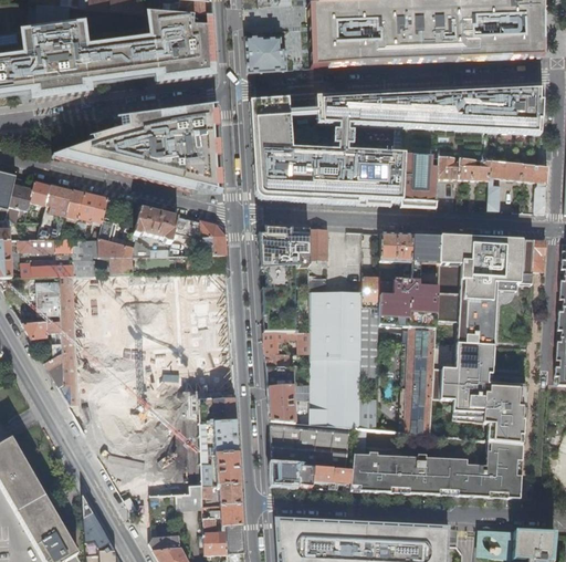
[(88,0),(88,7),(143,11),(144,0),(88,0)]
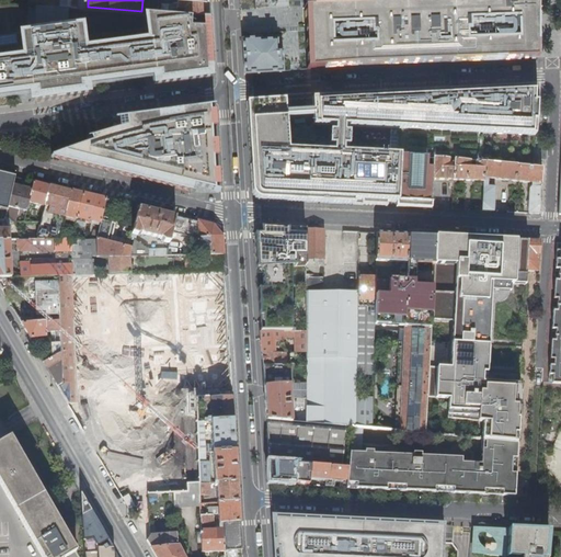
[(184,7),(184,14),(209,15),(207,0),(176,0),(170,0),(169,13),(176,13),(176,7),(184,7)]
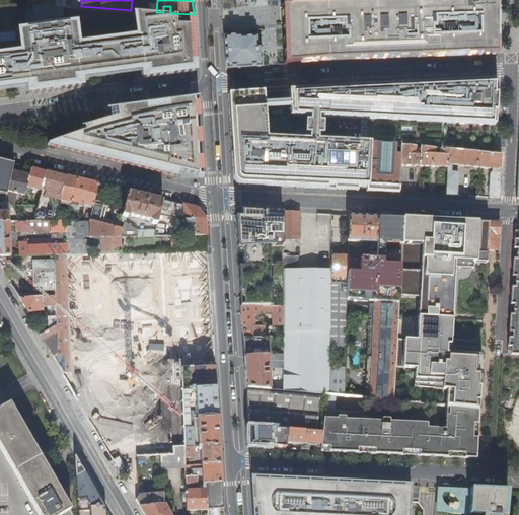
[(285,2),(281,2),(281,4),(285,4),(285,14),(285,22),(286,24),(286,34),(283,34),(283,42),(286,42),(287,44),(287,59),(284,59),(284,60),(397,52),(413,51),(413,54),(497,51),(497,0),(338,0),(285,2)]
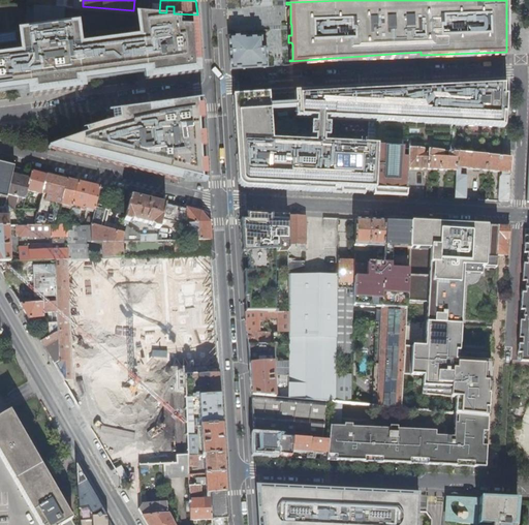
[(198,41),(197,14),(174,13),(166,12),(159,12),(155,12),(151,11),(137,10),(137,23),(79,32),(75,22),(63,24),(64,5),(27,3),(26,28),(21,29),(21,35),(17,35),(17,29),(0,31),(0,86),(30,83),(32,93),(83,87),(81,75),(146,66),(148,76),(200,70),(198,41)]
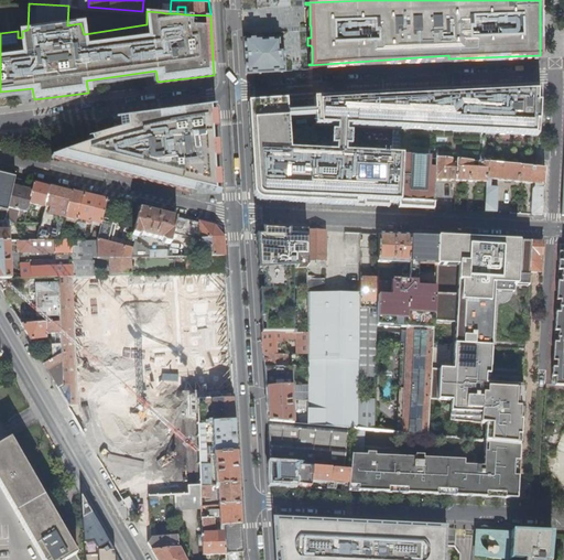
[(262,34),(245,35),(246,53),(247,71),(273,68),(285,67),(285,66),(283,45),(283,42),(279,42),(279,39),(279,35),(262,36),(262,34)]
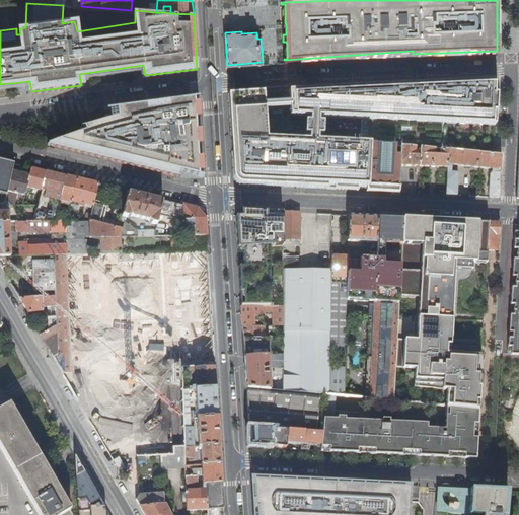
[(233,175),(239,180),(256,181),(294,184),(334,186),(359,187),(359,182),(368,182),(371,140),(395,142),(401,142),(416,143),(421,144),(436,145),(441,145),(443,145),(443,144),(441,144),(441,141),(443,141),(442,122),(440,123),(440,120),(495,121),(497,76),(425,79),(425,81),(408,82),(408,80),(342,83),(342,85),(325,86),(325,84),(281,87),(282,98),(282,103),(283,112),(302,113),(302,119),(297,119),(296,131),(301,131),(301,137),(258,135),(257,104),(256,99),(256,88),(228,90),(230,119),(231,133),(237,133),(237,135),(231,135),(231,140),(232,146),(238,146),(238,148),(232,148),(232,157),(233,170),(233,175)]
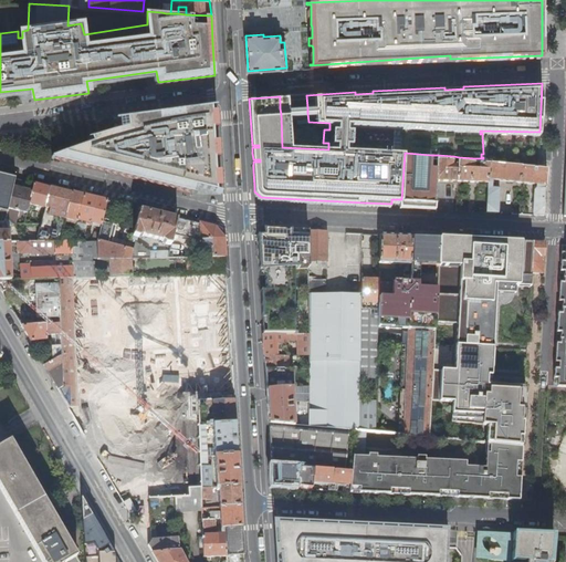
[(196,179),(222,188),(216,104),(168,111),(119,117),(121,126),(88,133),(91,136),(51,155),(194,189),(195,184),(196,179)]
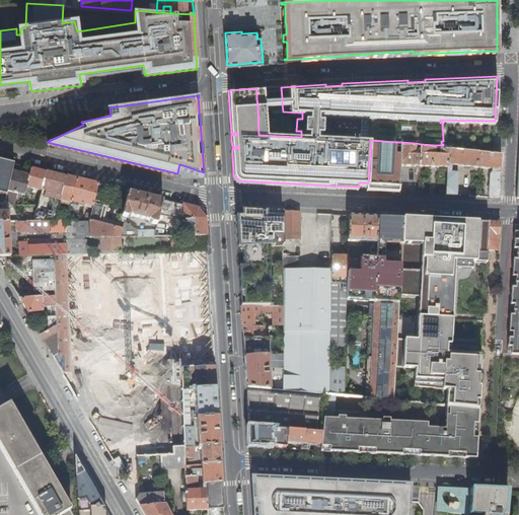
[(395,151),(395,142),(371,140),(368,182),(367,187),(384,188),(398,189),(400,162),(401,152),(395,151)]
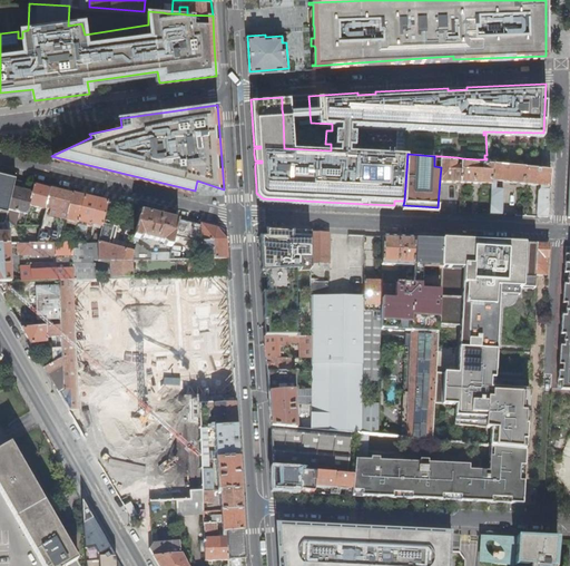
[(457,163),(457,157),(441,156),(441,167),(440,178),(461,179),(462,160),(460,160),(459,163),(457,163)]
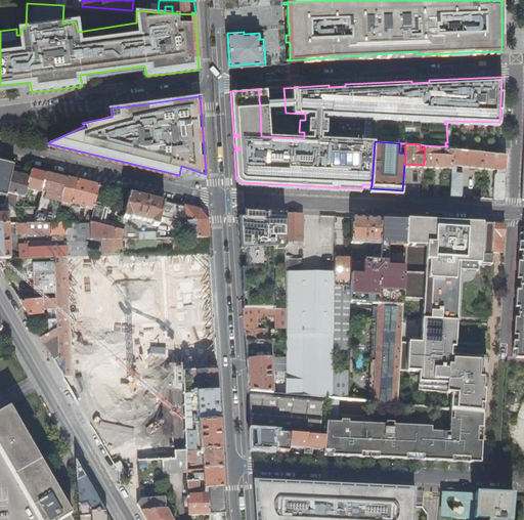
[(439,152),(440,146),(425,145),(425,147),(424,165),(452,166),(454,147),(447,146),(445,146),(444,152),(439,152)]
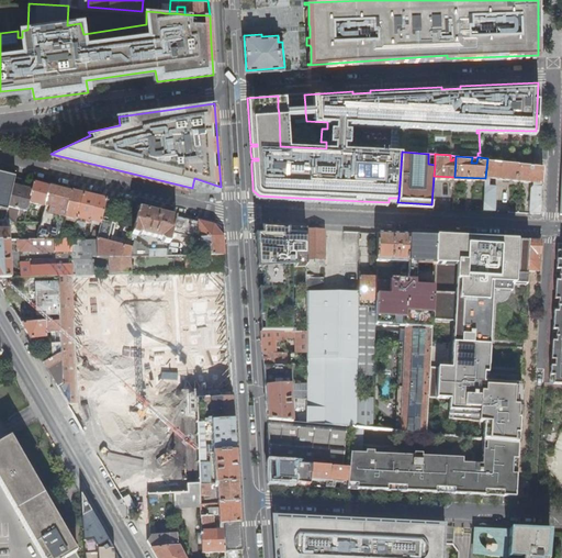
[(531,179),(529,209),(540,210),(541,190),(541,182),(542,164),(535,163),(487,158),(485,178),(483,207),(495,208),(496,183),(489,182),(489,175),(531,179)]
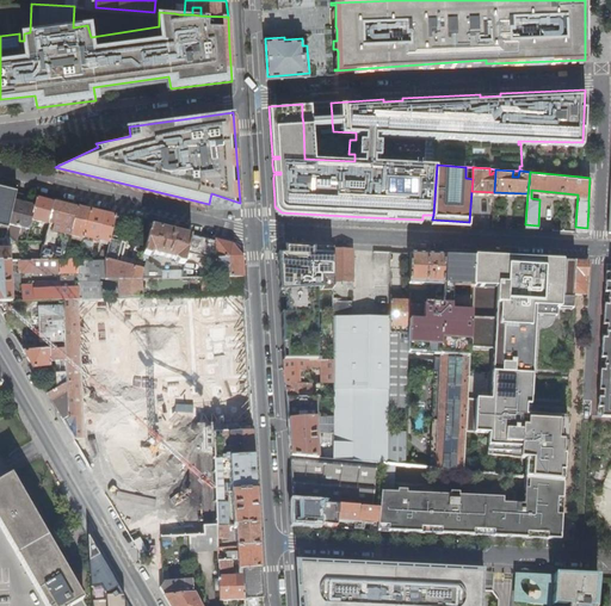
[(6,237),(13,237),(7,230),(8,224),(10,220),(16,197),(17,189),(0,184),(0,236),(2,236),(6,237)]
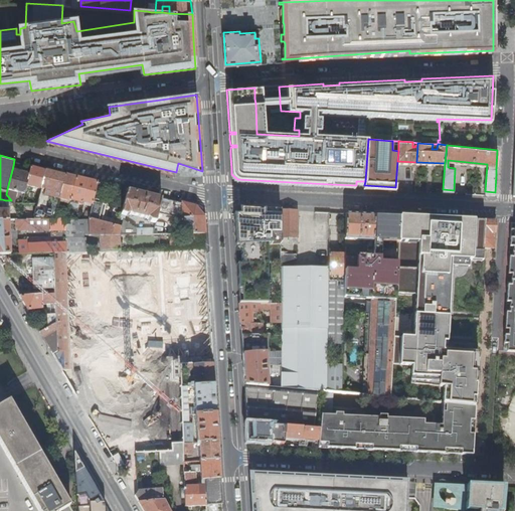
[(13,166),(20,168),(22,161),(14,159),(13,166)]
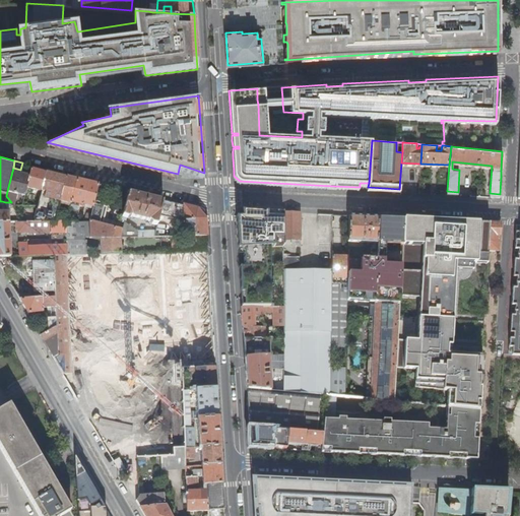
[(26,184),(42,188),(46,169),(39,167),(31,165),(29,172),(26,184)]
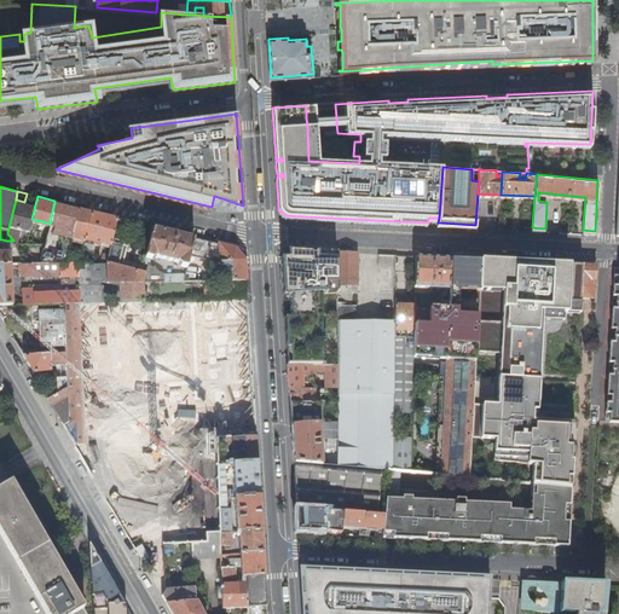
[(35,204),(24,202),(16,200),(10,222),(29,229),(32,219),(35,204)]
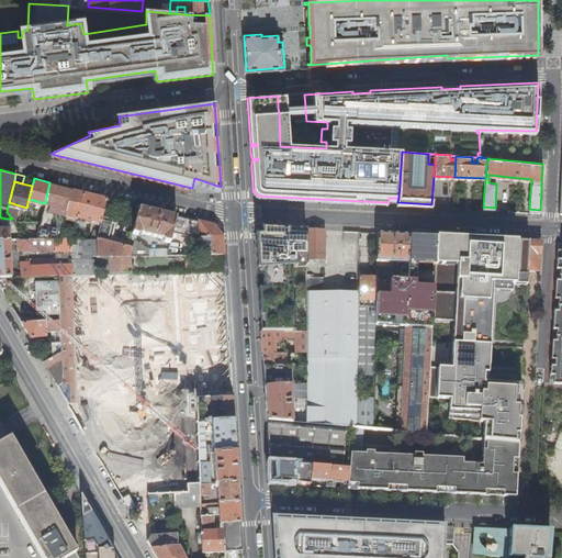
[(65,213),(71,188),(62,185),(49,182),(45,203),(42,219),(37,236),(59,236),(65,213)]
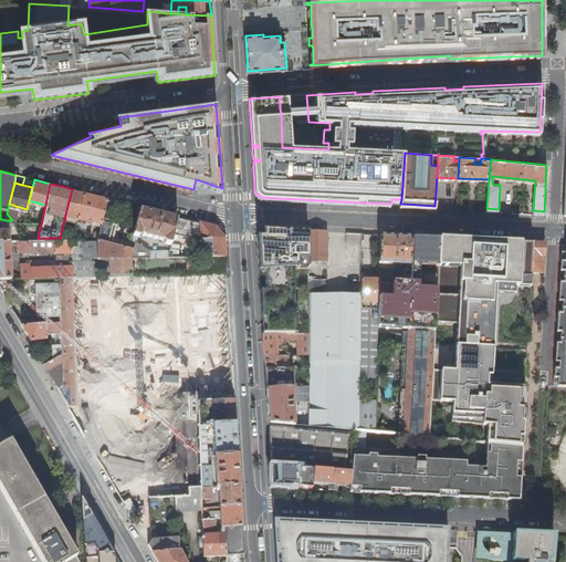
[(65,215),(77,218),(79,216),(84,191),(79,190),(72,189),(65,215)]
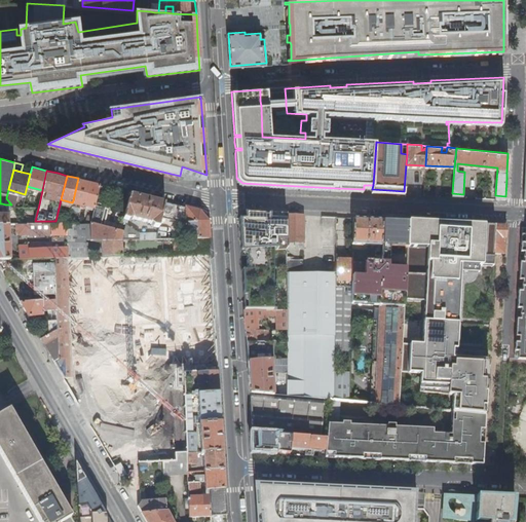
[(80,204),(83,206),(89,181),(84,180),(78,178),(73,200),(80,202),(80,204)]
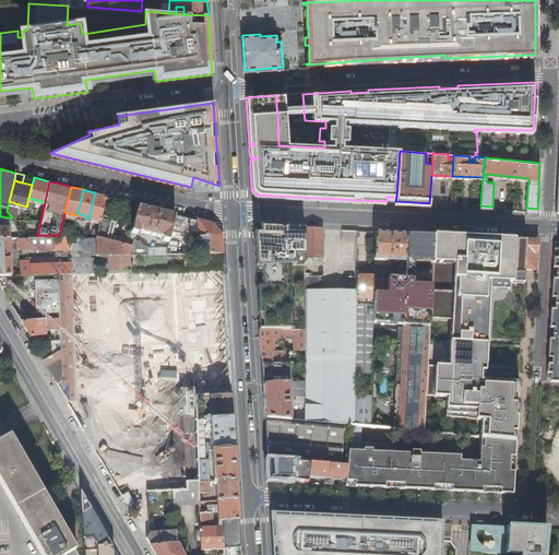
[(92,215),(100,217),(102,216),(106,196),(100,193),(95,192),(88,219),(92,219),(92,215)]
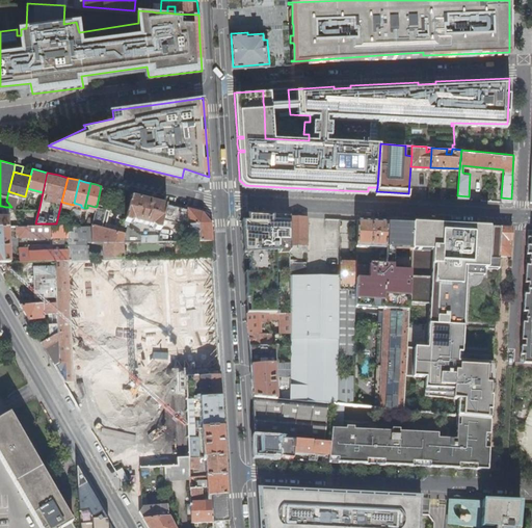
[(156,226),(161,228),(162,219),(167,202),(154,199),(132,193),(126,218),(129,219),(135,217),(152,221),(156,226)]
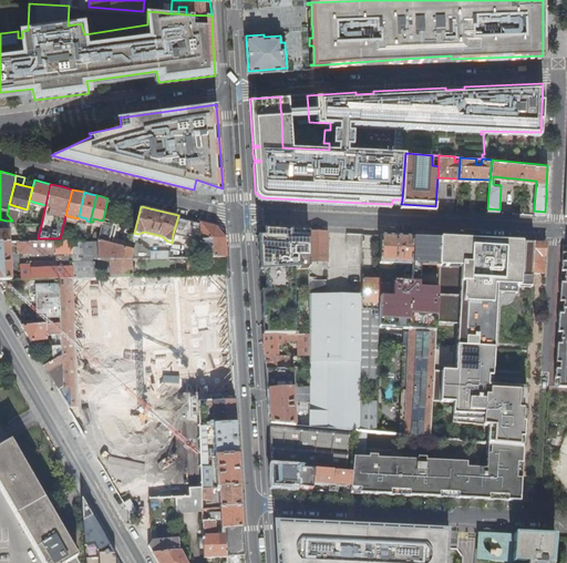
[(225,235),(217,225),(200,221),(178,215),(173,234),(177,235),(178,232),(192,235),(203,238),(204,254),(226,254),(226,244),(225,235)]
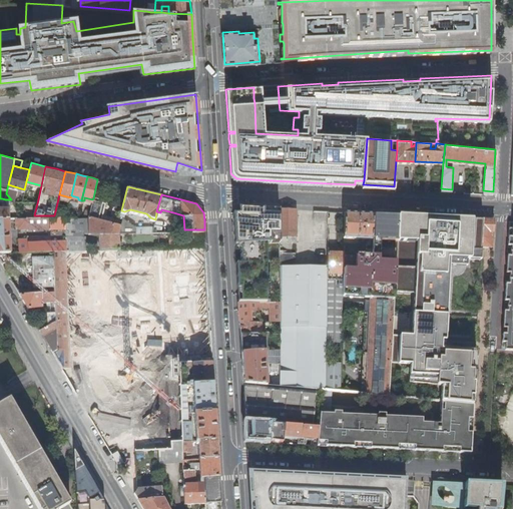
[(78,197),(71,195),(70,197),(66,215),(77,214),(81,200),(78,199),(78,197)]
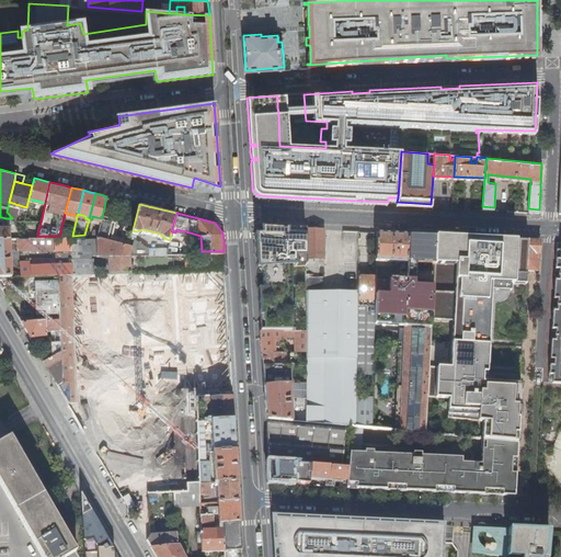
[(112,219),(102,217),(101,218),(96,235),(98,253),(109,253),(130,252),(132,252),(134,245),(107,238),(112,219)]
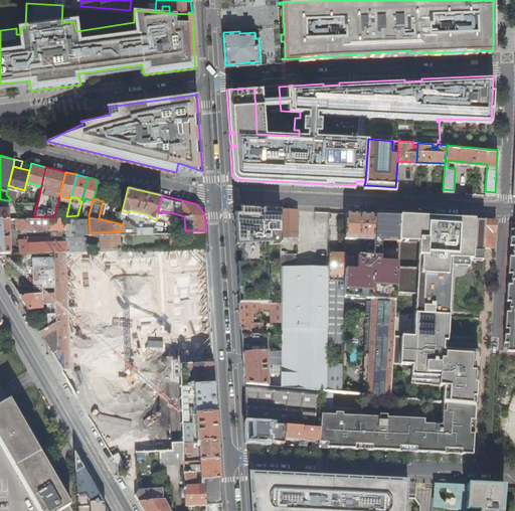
[(11,200),(5,200),(8,207),(8,216),(9,216),(16,216),(34,216),(38,200),(11,200)]
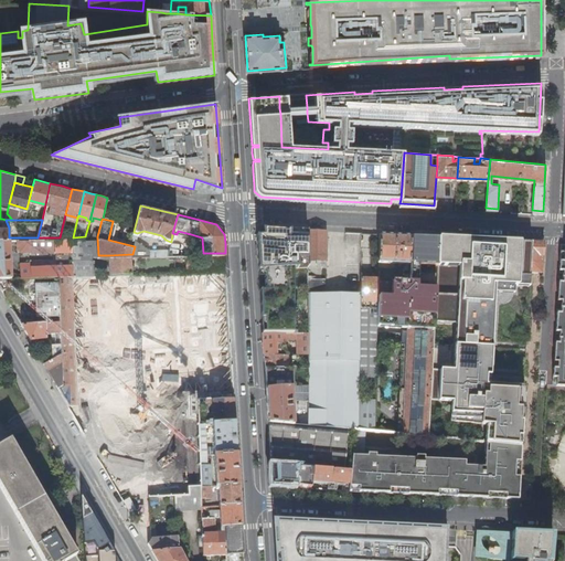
[(265,270),(308,266),(308,256),(308,226),(267,225),(267,224),(263,224),(257,231),(258,252),(259,270),(265,270)]
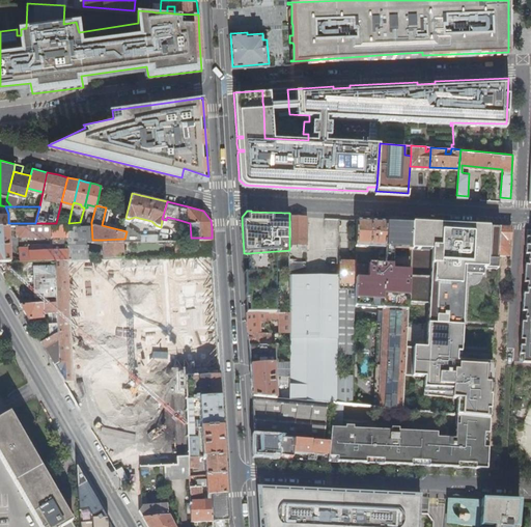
[(0,213),(0,223),(8,223),(8,214),(0,213)]
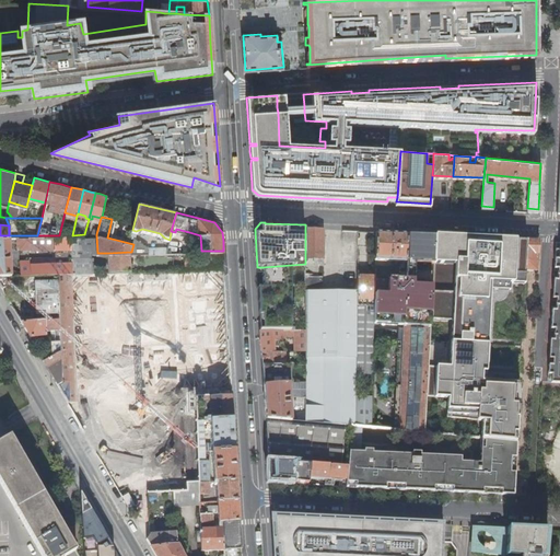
[(324,254),(324,226),(305,224),(305,254),(324,254)]
